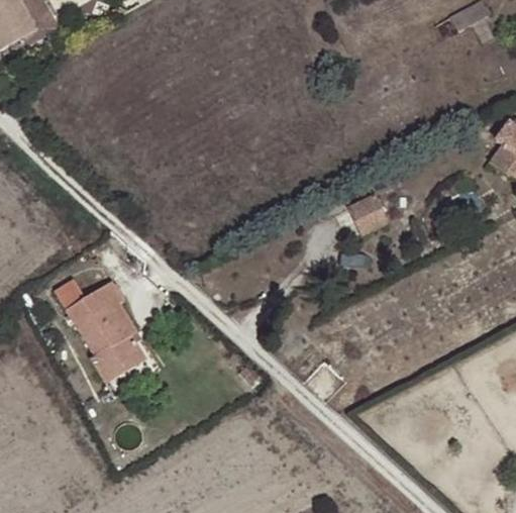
[(0,46),(36,27),(19,0),(0,0),(0,46)]
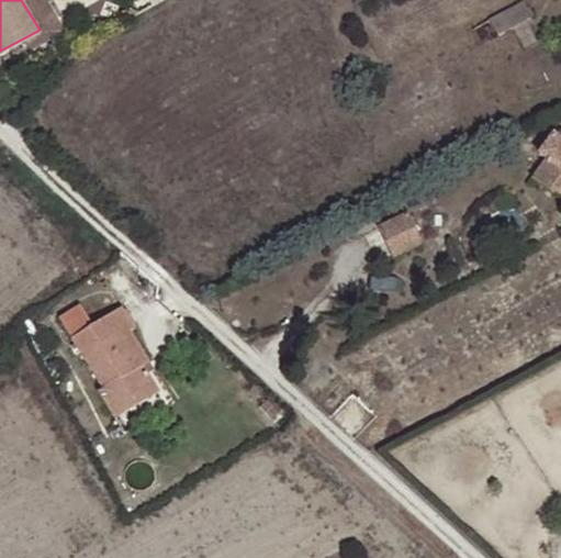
[(560,133),(557,134),(542,154),(548,158),(535,178),(560,196),(560,133)]
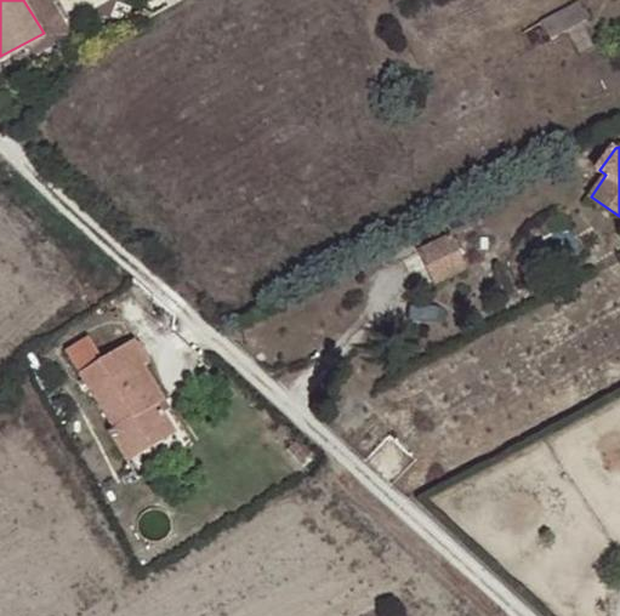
[(458,227),(417,243),(434,283),(475,267),(458,227)]
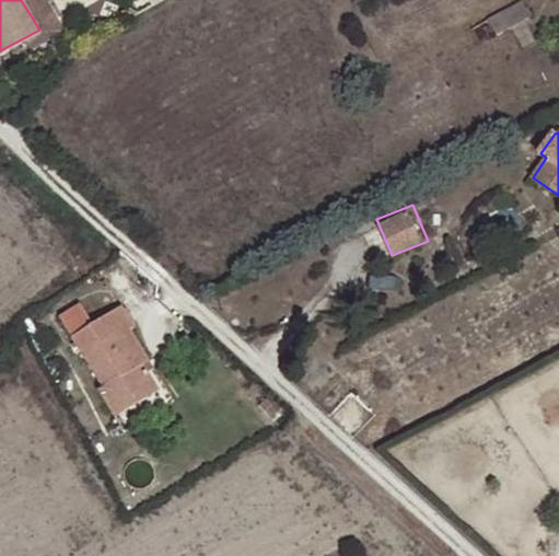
[(134,393),(138,400),(156,387),(141,363),(148,359),(128,327),(132,324),(120,304),(70,335),(103,384),(97,387),(111,408),(134,393)]
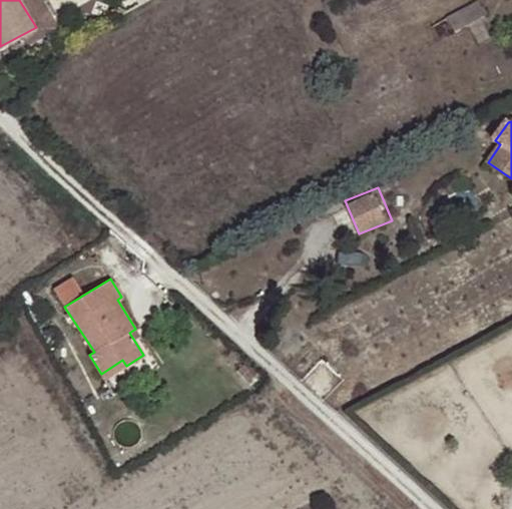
[(104,380),(126,366),(122,360),(101,374),(104,380)]
